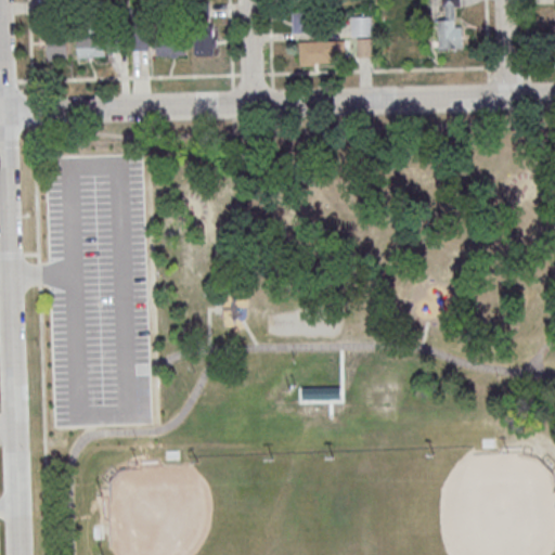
[(460,0),(439,0),(439,48),(465,48),(465,24),(460,23),(460,0)]
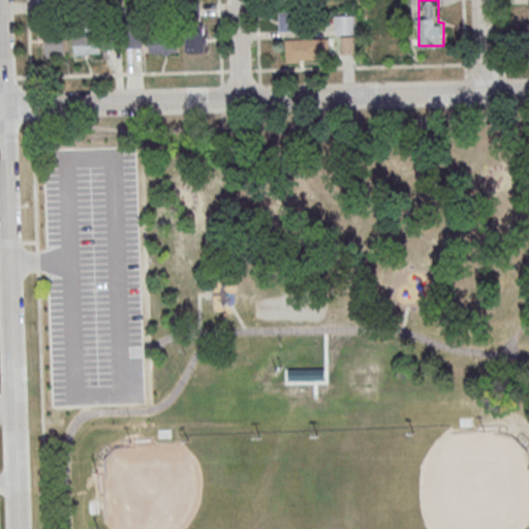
[(278,30),(303,30),(303,9),(278,9),(278,30)]
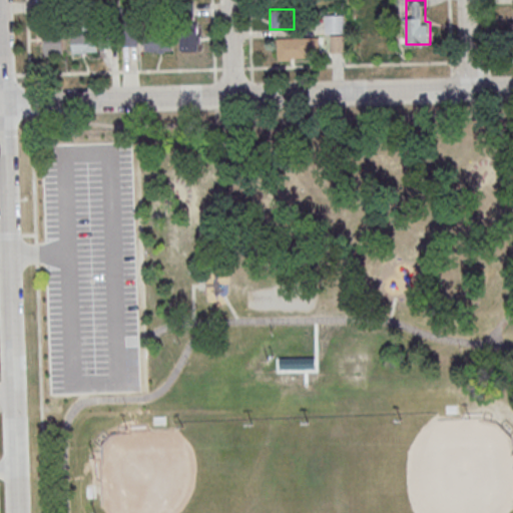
[(344,34),(344,14),(325,14),(325,34),(344,34)]
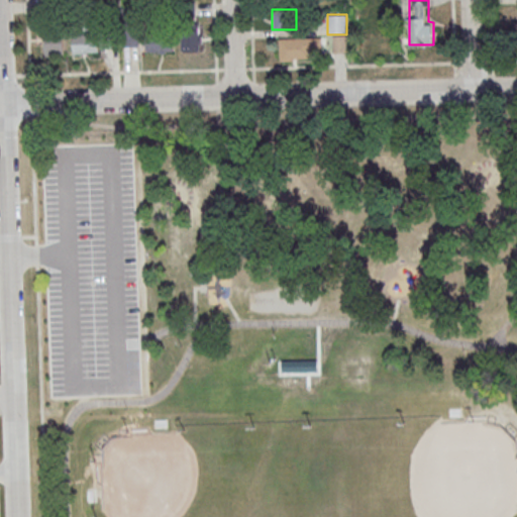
[(201,26),(181,26),(181,50),(201,50),(201,26)]
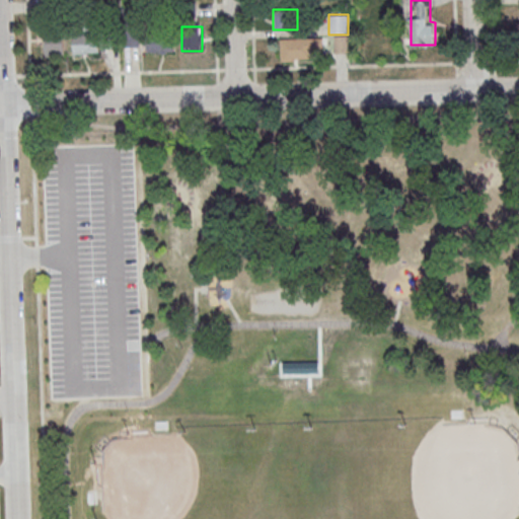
[(120,29),(120,47),(140,47),(140,29),(120,29)]
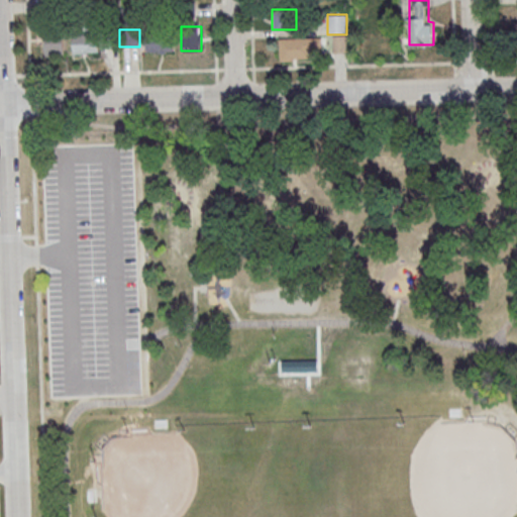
[(64,55),(64,32),(43,32),(43,55),(64,55)]
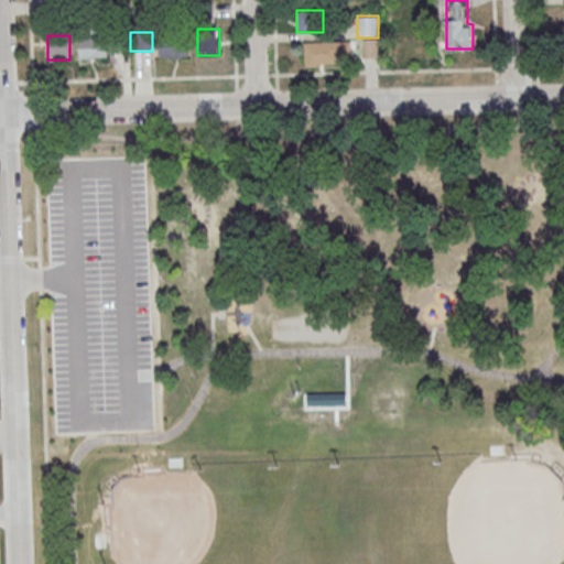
[(190,57),(190,35),(160,35),(160,57),(190,57)]
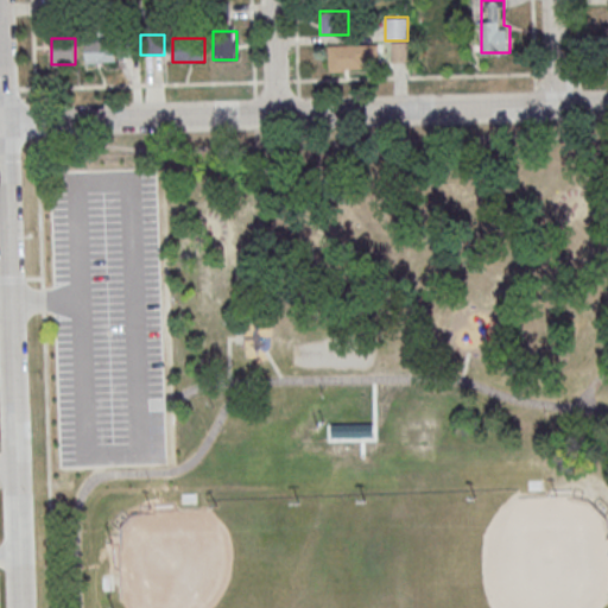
[(84,63),(115,63),(115,40),(84,40),(84,63)]
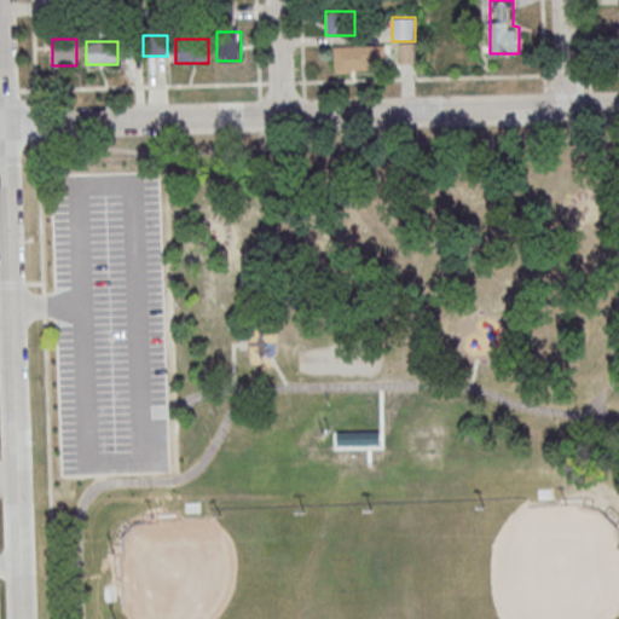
[(398,63),(417,63),(417,44),(398,44),(398,63)]
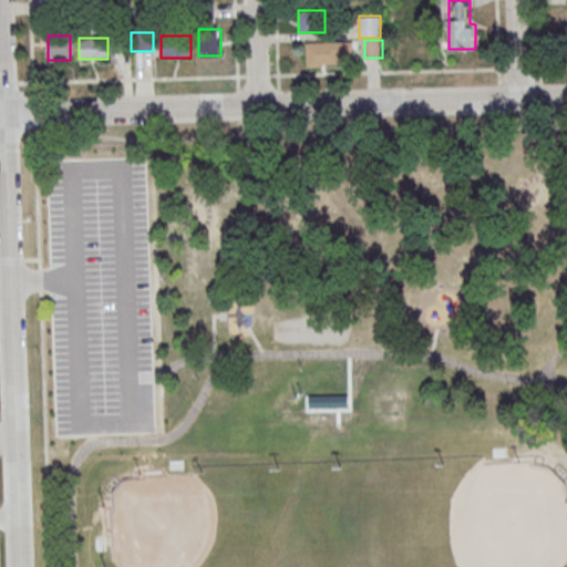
[(352,52),(352,41),(306,41),(306,66),(340,66),(340,52),(352,52)]
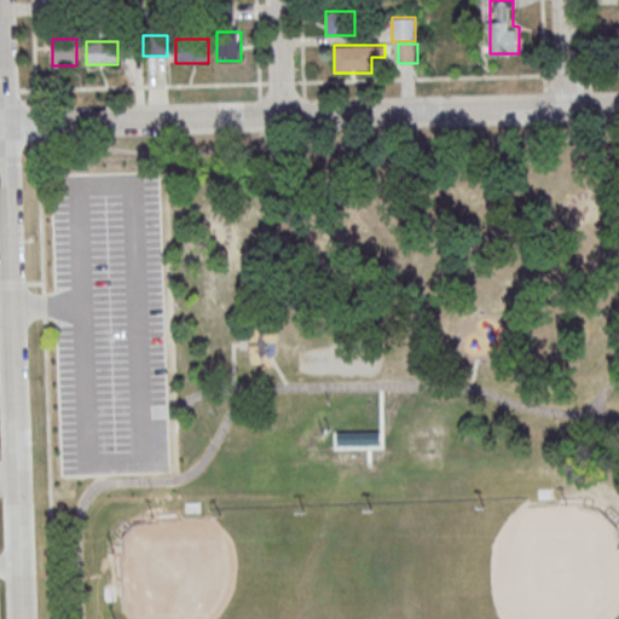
[(336,444),(335,431),(377,431),(377,444),(336,444)]
